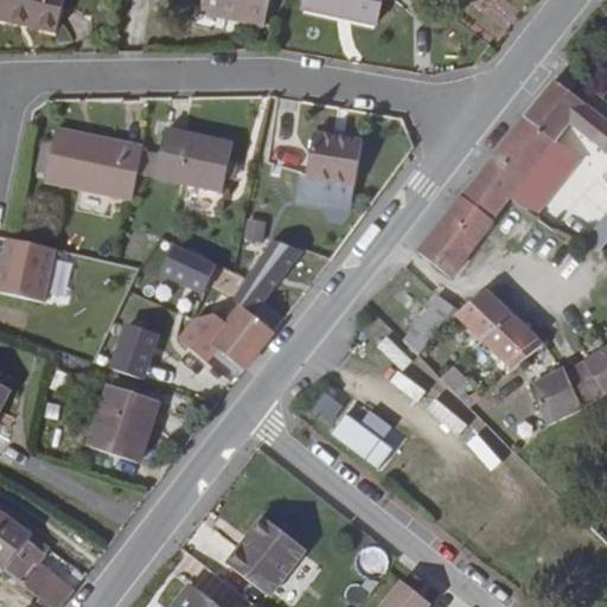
[(70,0),(4,0),(1,17),(19,21),(19,16),(65,24),(70,0)]
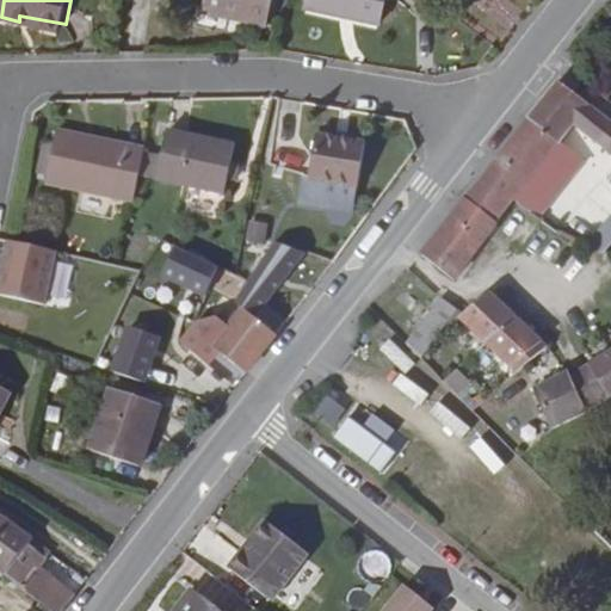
[(266,24),(272,0),(207,0),(247,10),(246,19),(266,24)]
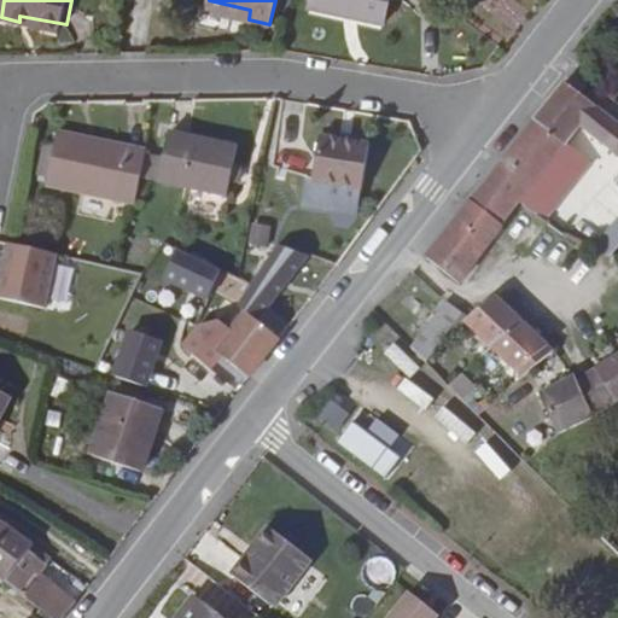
[(284,0),(275,0),(269,24),(279,25),(284,0)]
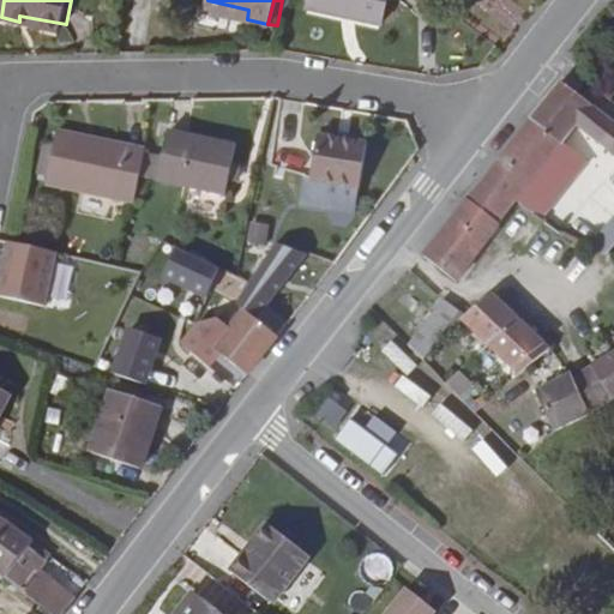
[(387,0),(311,0),(309,6),(384,23),(387,0)]
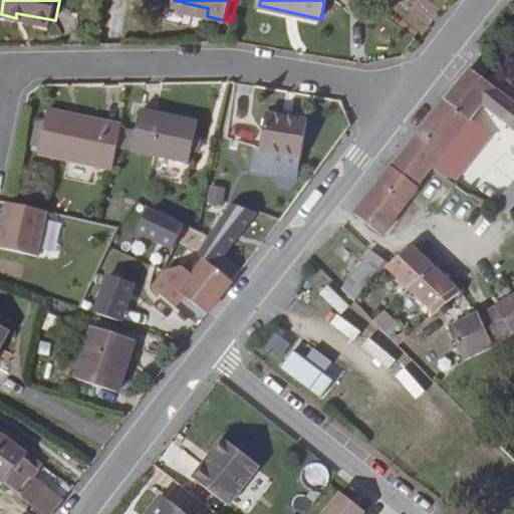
[(482,72),(490,59),(487,57),(479,69),(482,72)]
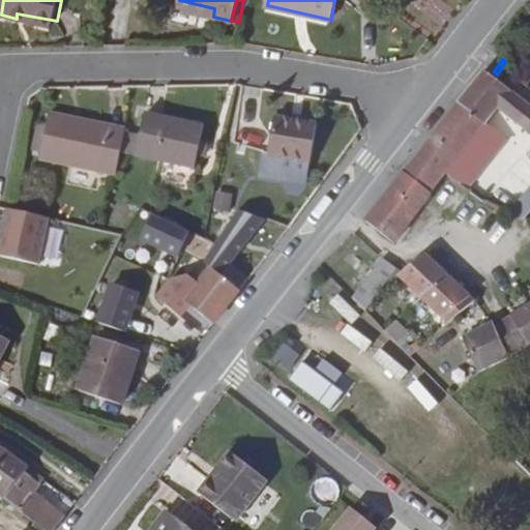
[(511,65),(505,61),(497,75),(501,79),(511,65)]
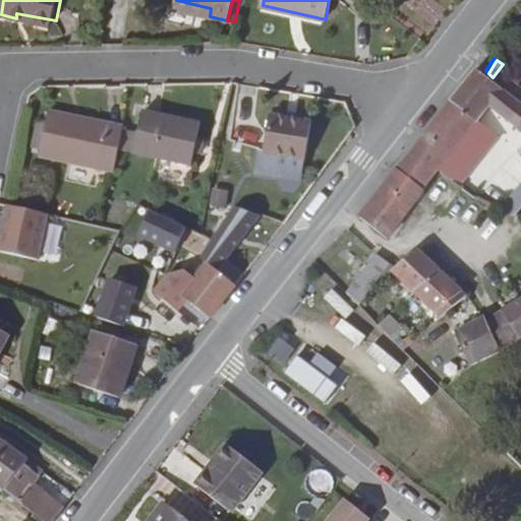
[(476,71),(452,101),(478,122),(479,121),(485,114),(493,119),(496,114),(520,133),(520,105),(512,98),(476,71)]
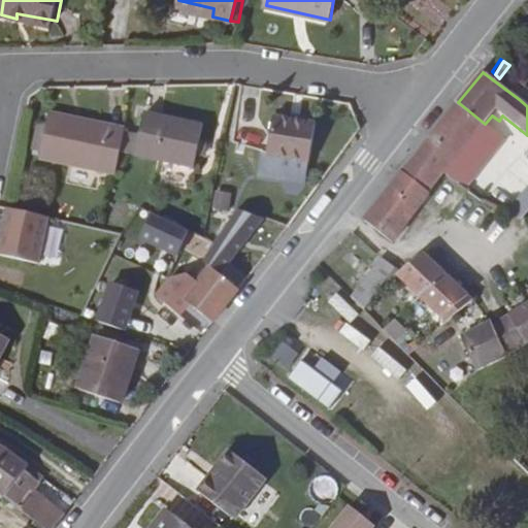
[(405,170),(431,191),(444,174),(485,124),(458,102),(405,170)]
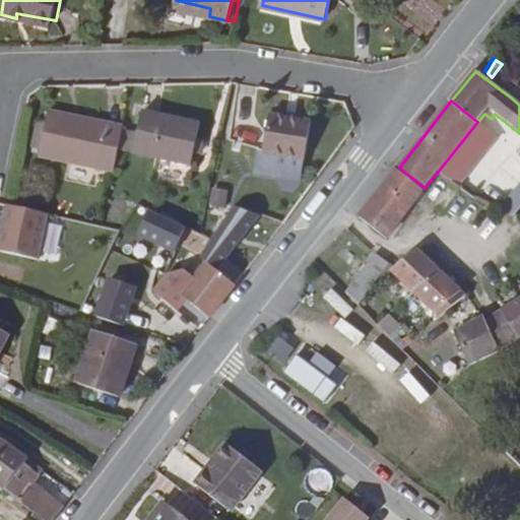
[(44,154),(117,168),(122,147),(125,127),(74,118),(73,114),(51,109),(44,154)]
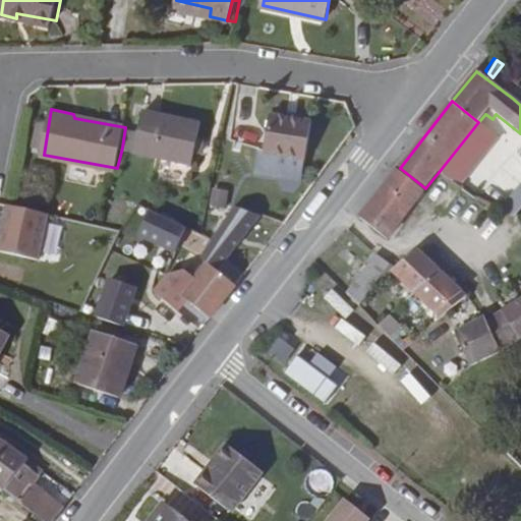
[(146,111),(140,130),(137,151),(194,162),(201,122),(146,111)]
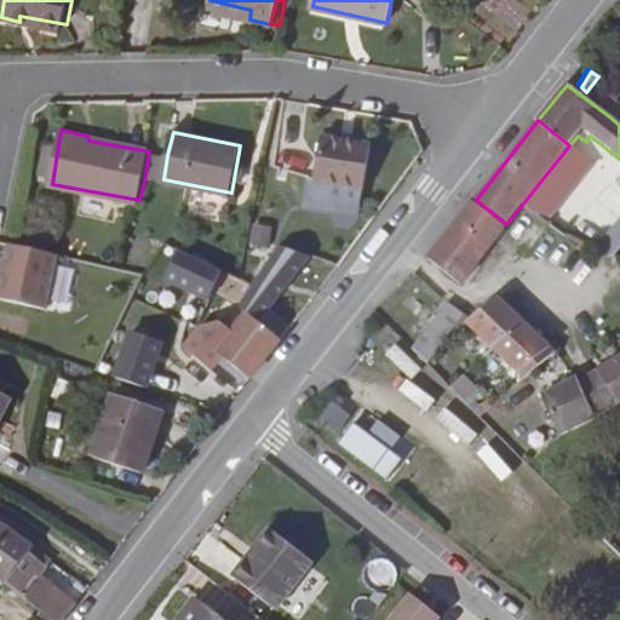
[(306,205),(334,210),(337,185),(365,189),(373,145),(325,137),(317,182),(310,181),(306,205)]
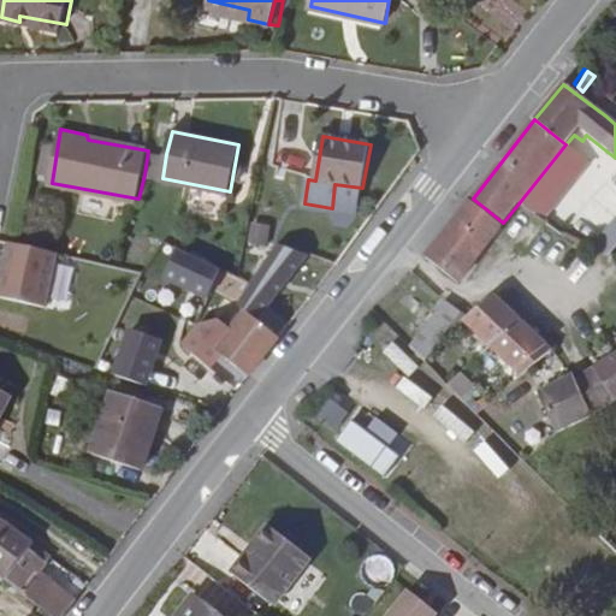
[(566,144),(519,203),(544,225),(591,161),(567,143),(566,144)]
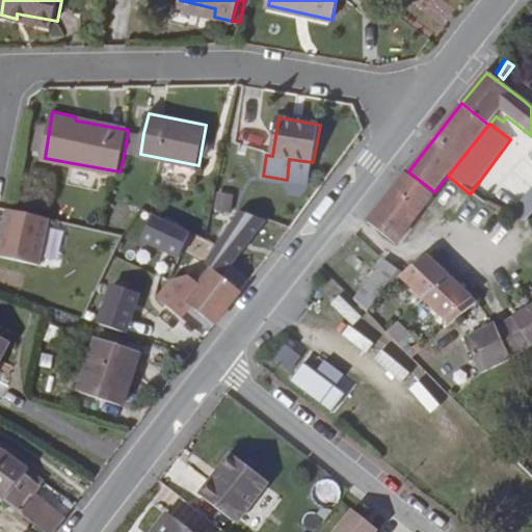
[(143,133),(128,130),(125,151),(140,154),(143,133)]
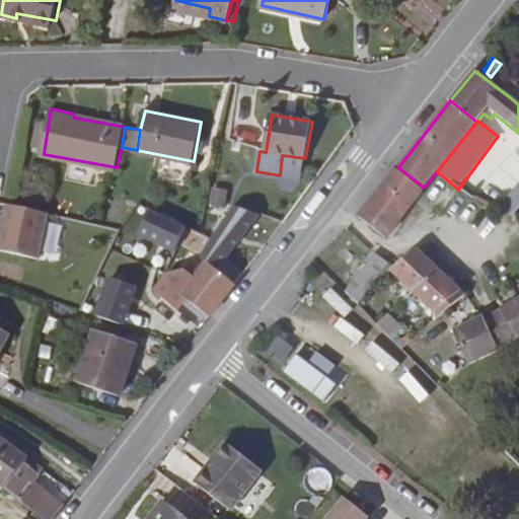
[(282,155),(280,175),(302,178),(305,158),(282,155)]
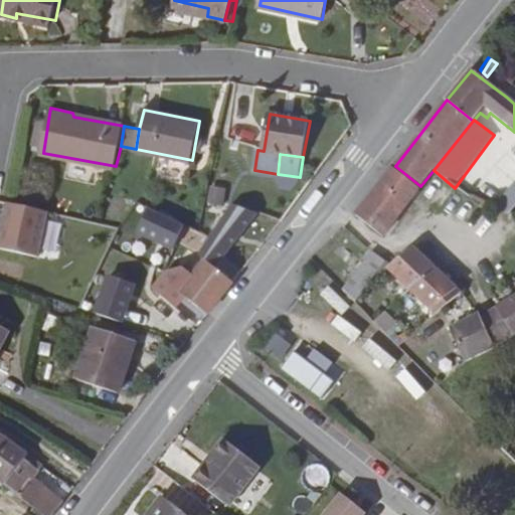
[(395,166),(355,215),(381,236),(420,186),(395,166)]
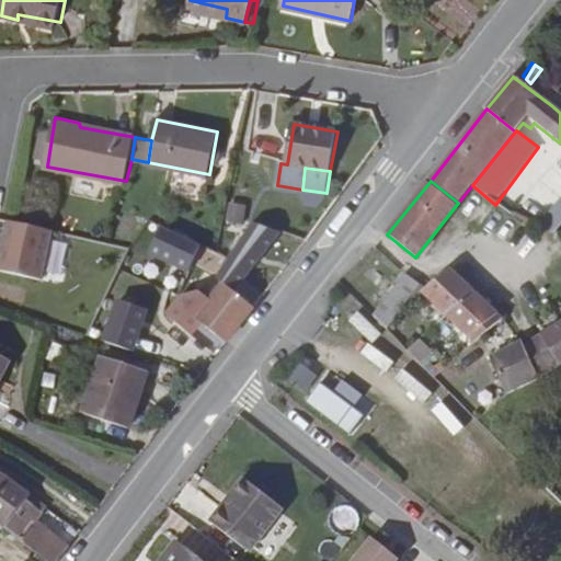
[(243,225),(247,203),(228,201),(226,222),(243,225)]
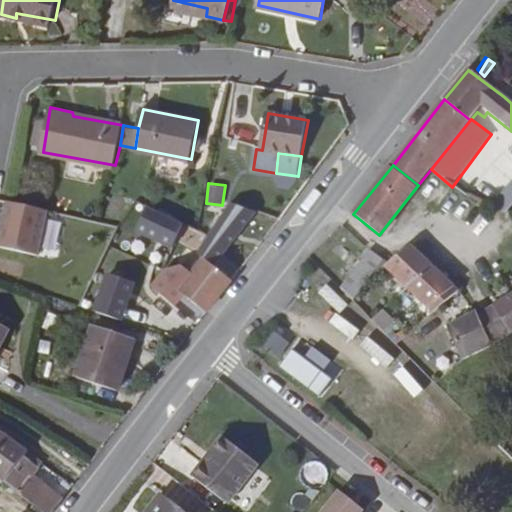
[(511,183),(492,207),(506,211),(511,203),(511,183)]
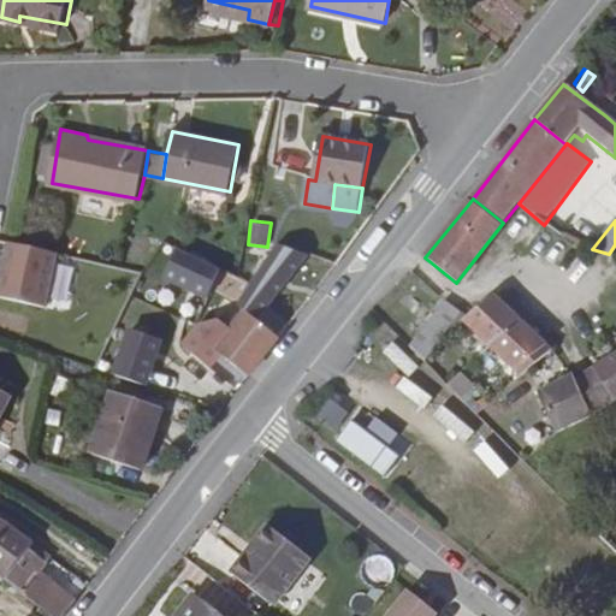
[(55,256),(0,244),(0,266),(51,278),(55,256)]
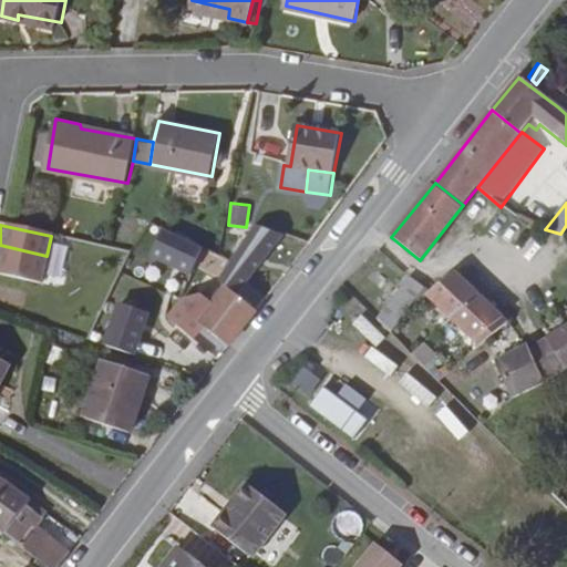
[(251,226),(224,259),(238,269),(243,274),(276,233),(251,226)]
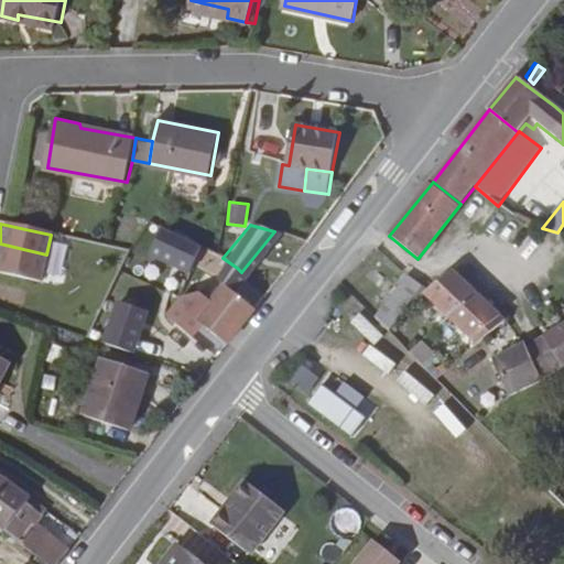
[(79,242),(57,238),(51,271),(73,277),(79,242)]
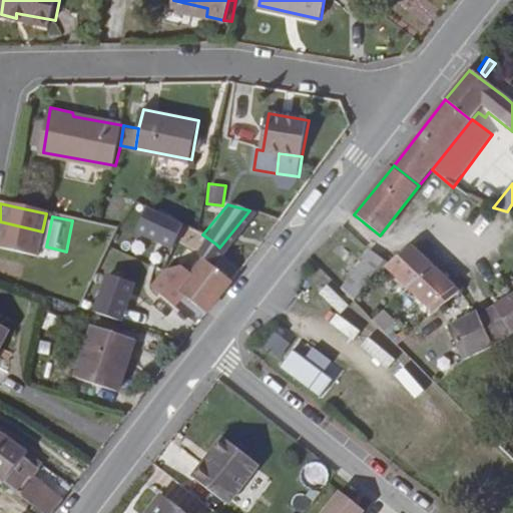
[(176,290),(202,312),(239,266),(219,247),(215,243),(176,290)]
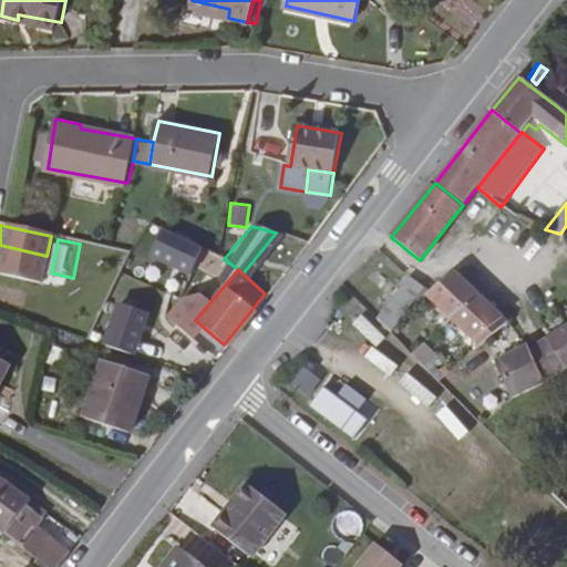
[(426,296),(449,318),(476,295),(453,274),(426,296)]
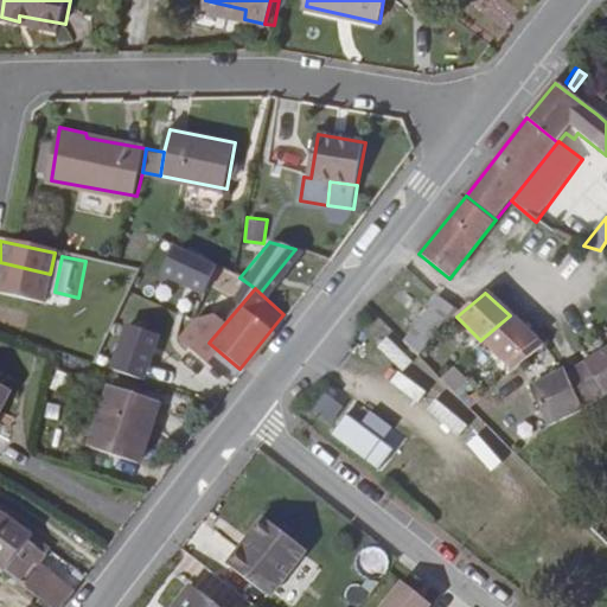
[(435,294),(395,334),(409,350),(448,308),(435,294)]
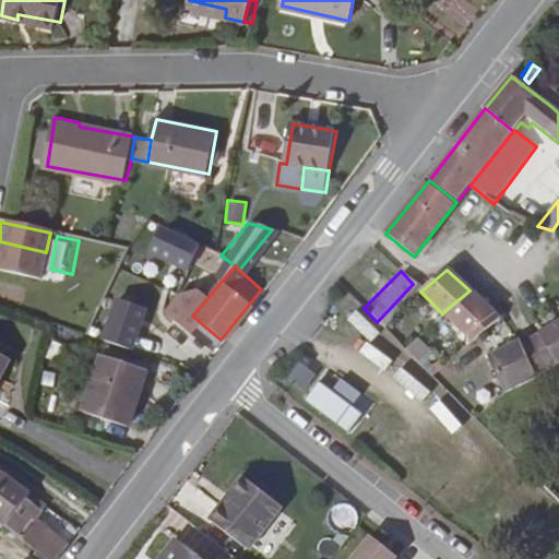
[(442,313),(466,336),(494,314),(470,290),(442,313)]
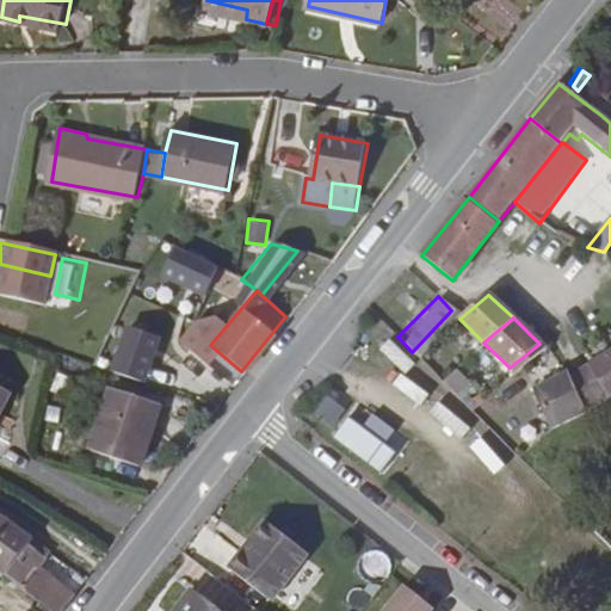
[(396,368),(407,357),(377,326),(366,337),(396,368)]
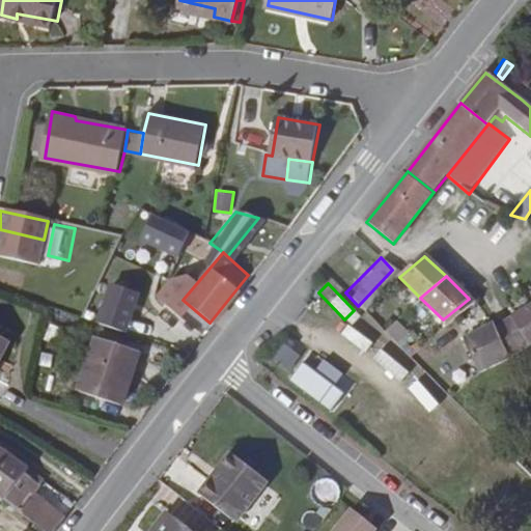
[(443,319),(449,325),(475,305),(469,299),(443,319)]
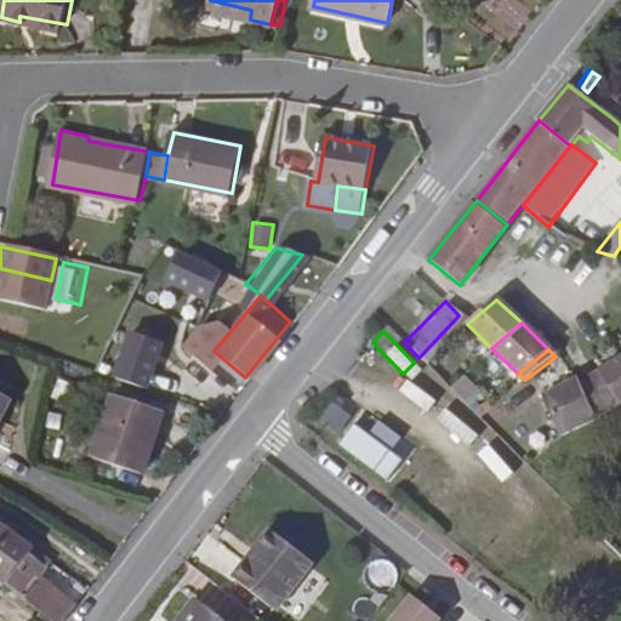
[(616,404),(620,402),(620,359),(620,357),(598,372),(616,404)]
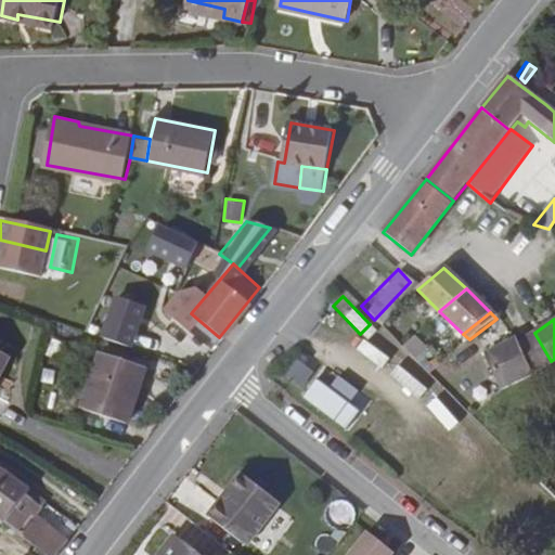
[(486,359),(500,390),(551,361),(534,333),(517,346),(514,341),(486,359)]
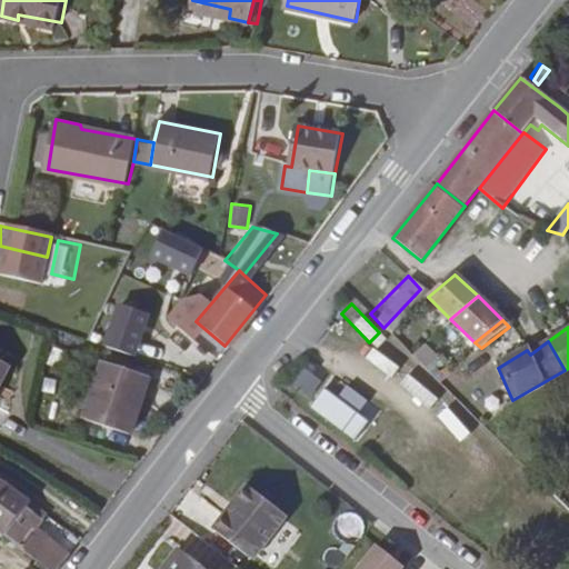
[(428,342),(412,351),(425,373),(440,365),(428,342)]
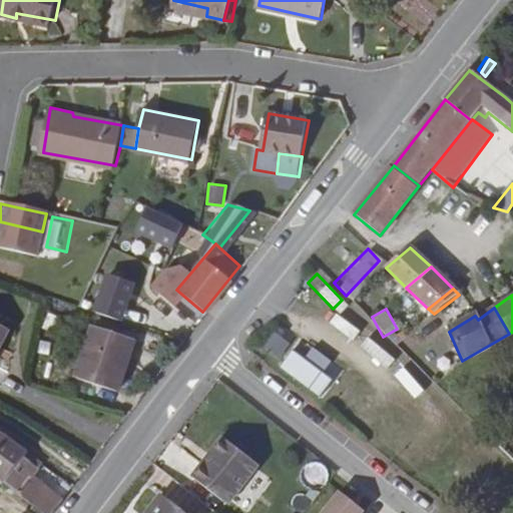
[(71,376),(111,389),(126,344),(87,330),(71,376)]
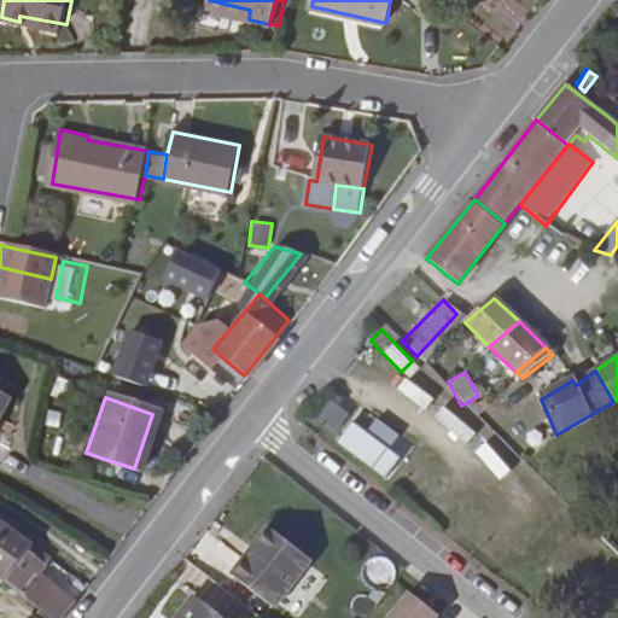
[(333,408),(322,424),(373,459),(384,443),(333,408)]
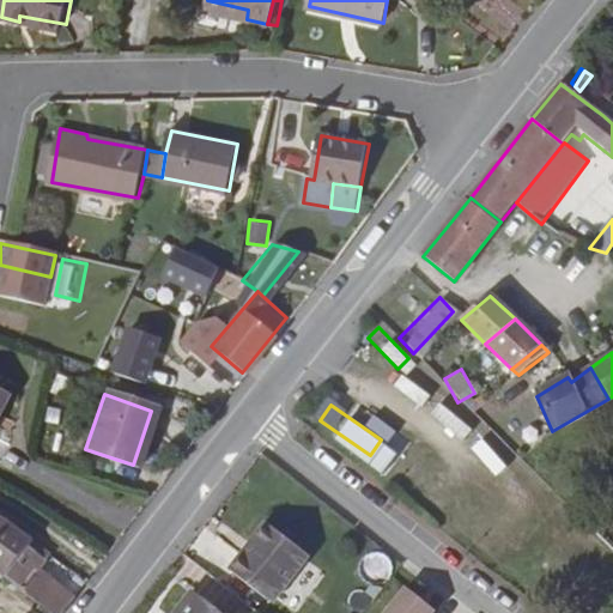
[(400,449),(387,463),(439,513),(453,498),(400,449)]
